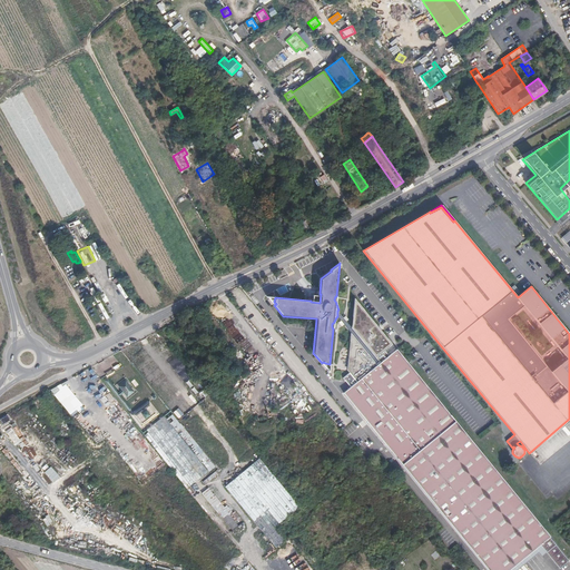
[(99,294),(88,275),(81,278),(92,297),(99,294)]
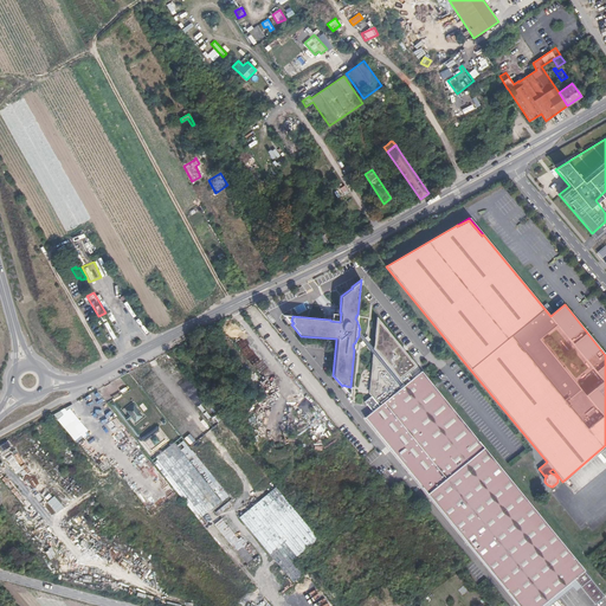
[(275,337),(279,334),(258,308),(253,311),(256,315),(255,316),(259,322),(260,321),(271,334),(275,337)]
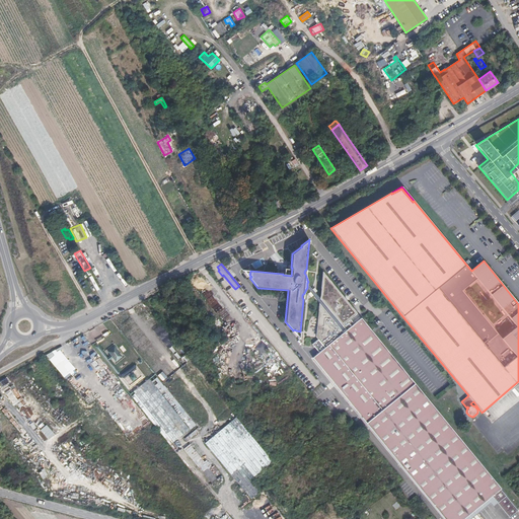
[(518,511),(361,317),(354,324),(350,319),(357,313),(322,272),(320,298),(346,330),(344,332),(319,303),(316,337),(325,348),(312,358),(444,518),(462,518),(492,496),(497,503),(510,518),(518,511)]
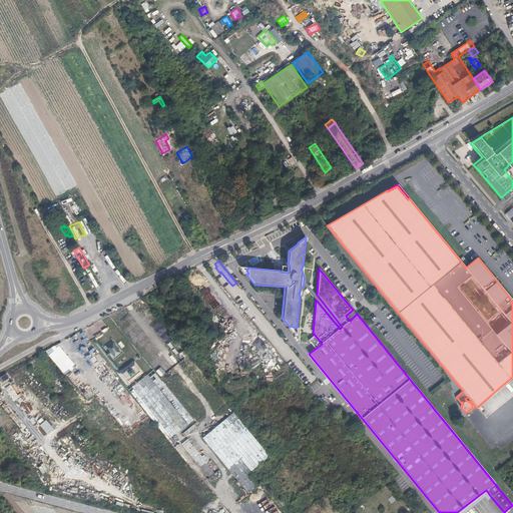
[(83,274),(91,289),(95,287),(86,272),(83,274)]
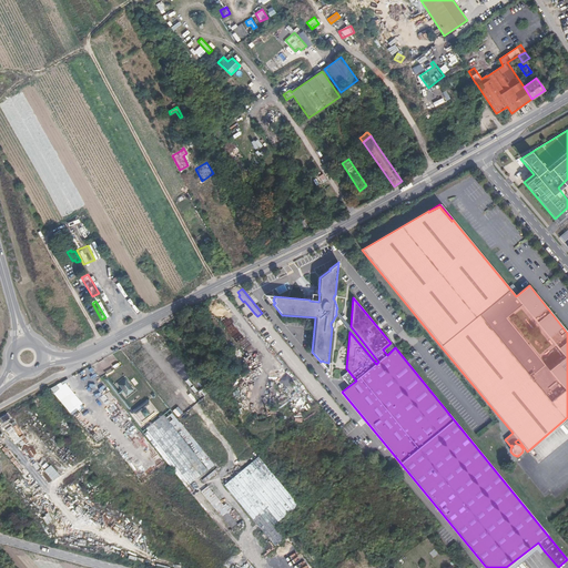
[(350,332),(376,364),(378,362),(351,326),(336,310),(336,312),(336,314),(350,332)]
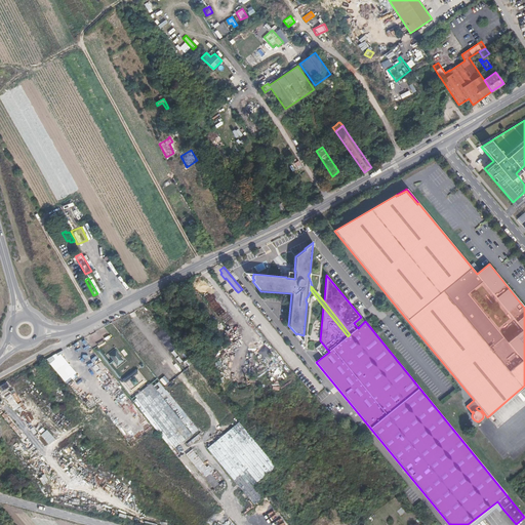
[(236,303),(247,294),(242,289),(238,292),(235,289),(229,294),(236,303)]
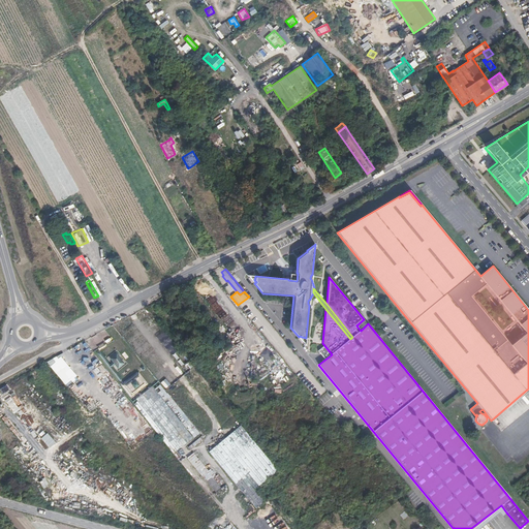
[(207,302),(223,318),(228,314),(212,297),(207,302)]
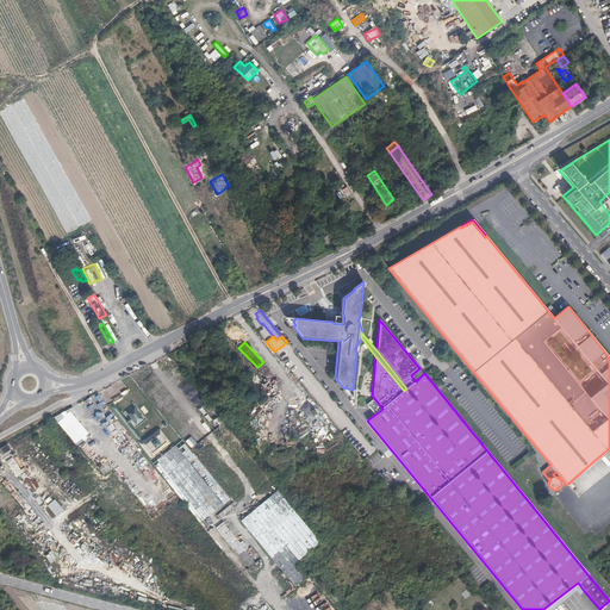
[(200,365),(191,354),(181,362),(191,373),(200,365)]
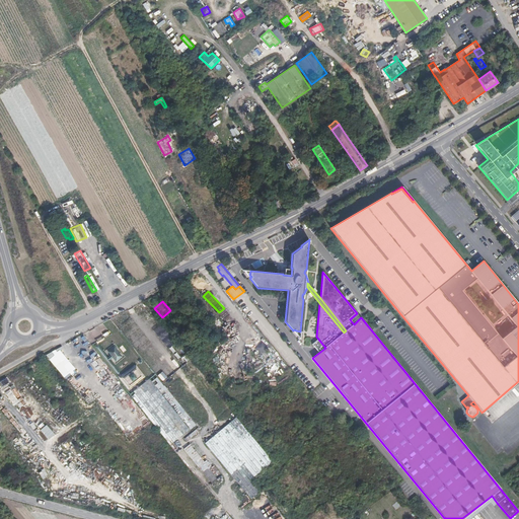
[(149,310),(144,314),(149,320),(154,316),(149,310)]
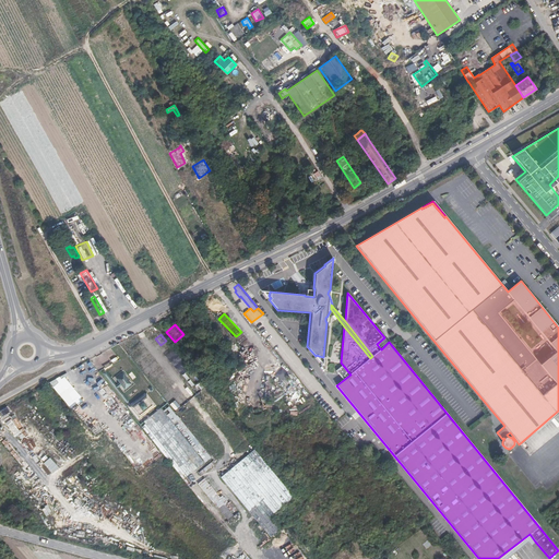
[(200,353),(194,346),(190,351),(195,357),(200,353)]
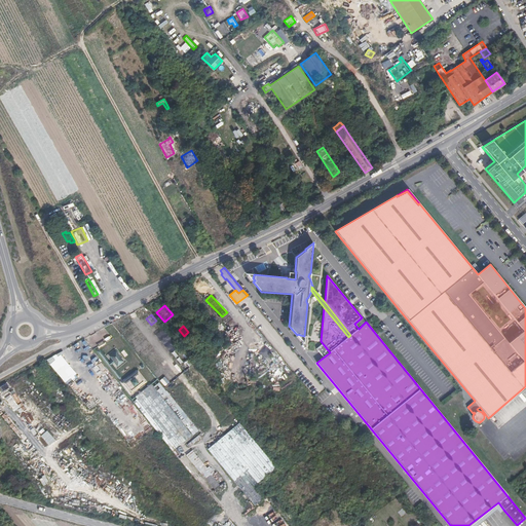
[(151,346),(132,327),(128,330),(133,335),(127,340),(132,344),(136,339),(143,346),(142,347),(146,351),(151,346)]
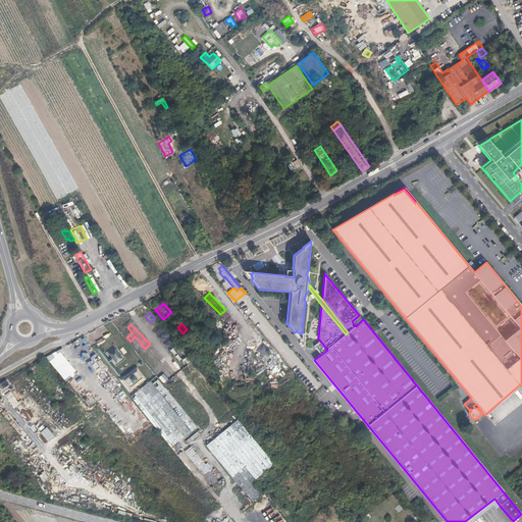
[(162,327),(155,332),(173,357),(174,356),(184,367),(190,362),(186,357),(181,352),(178,355),(176,353),(179,351),(162,327)]
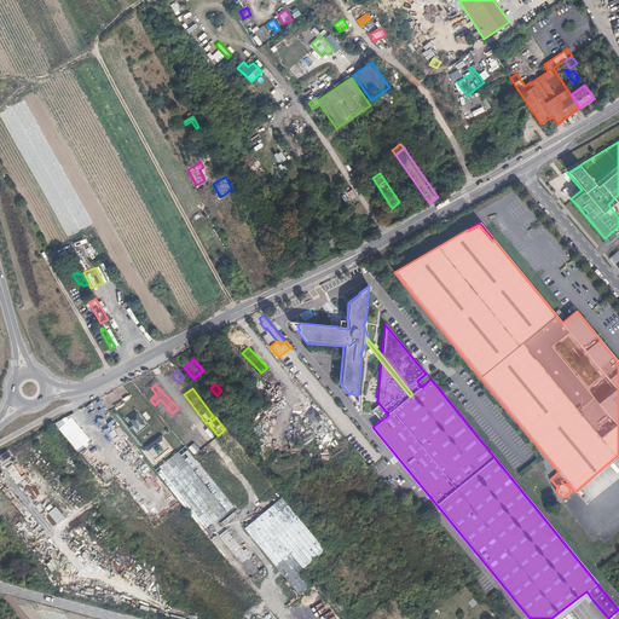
[(210,399),(204,393),(201,395),(207,403),(210,399)]
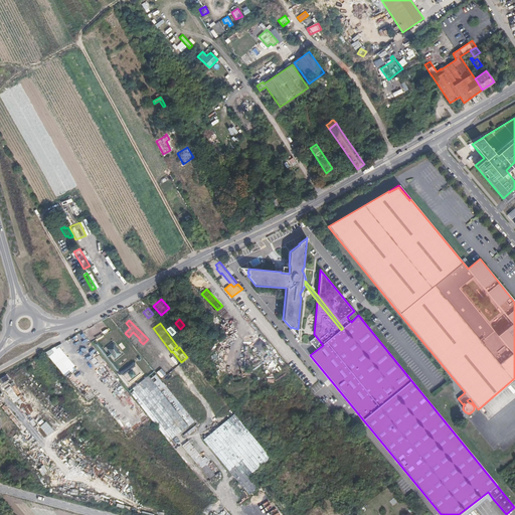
[(134,335),(129,338),(133,343),(138,340),(134,335)]
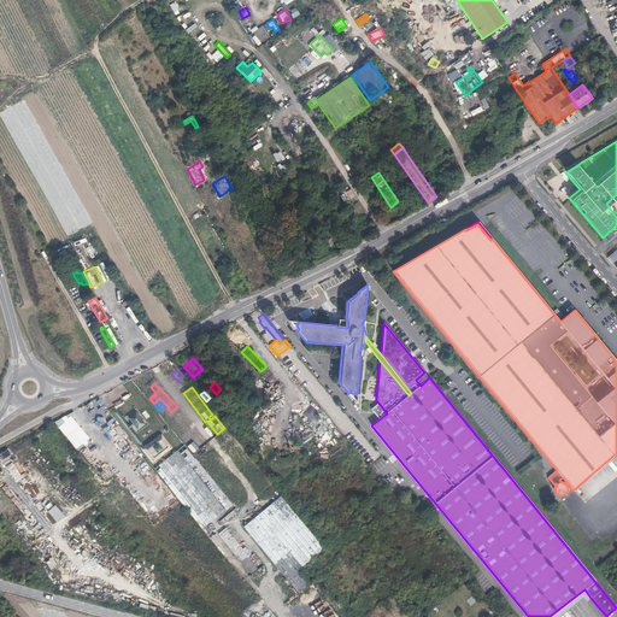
[(160,412),(165,418),(171,413),(166,409),(160,412)]
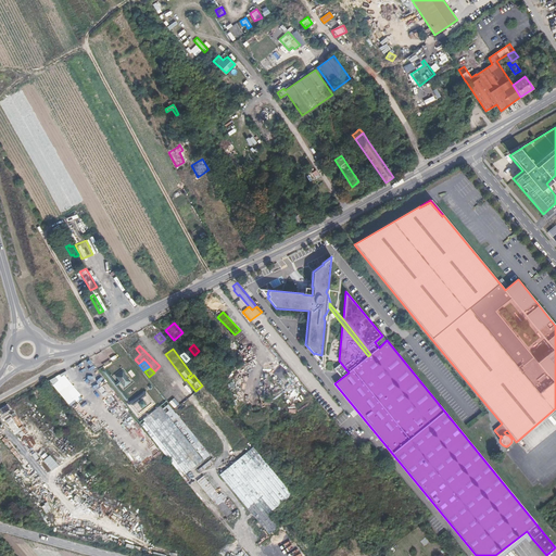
[(160,378),(165,374),(161,369),(156,373),(160,378)]
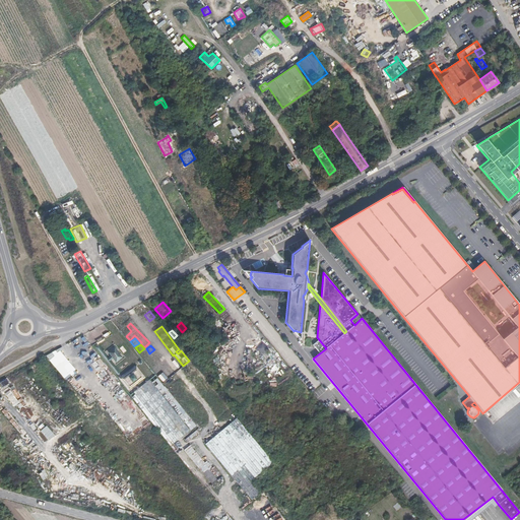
[(118,375),(120,373),(99,346),(95,347),(118,375)]
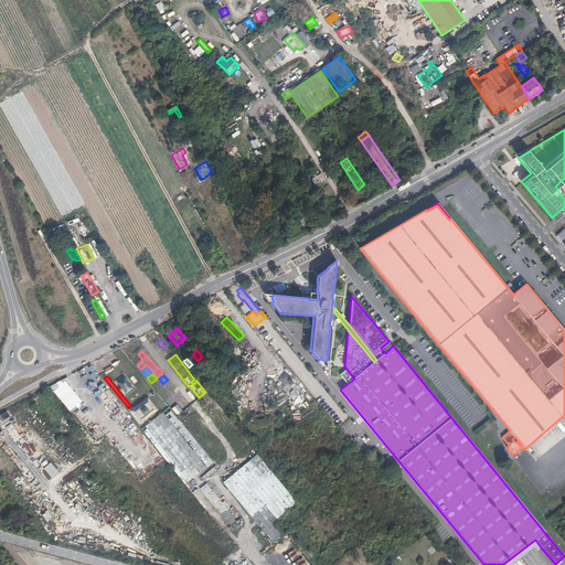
[(126,394),(134,387),(125,376),(117,383),(126,394)]
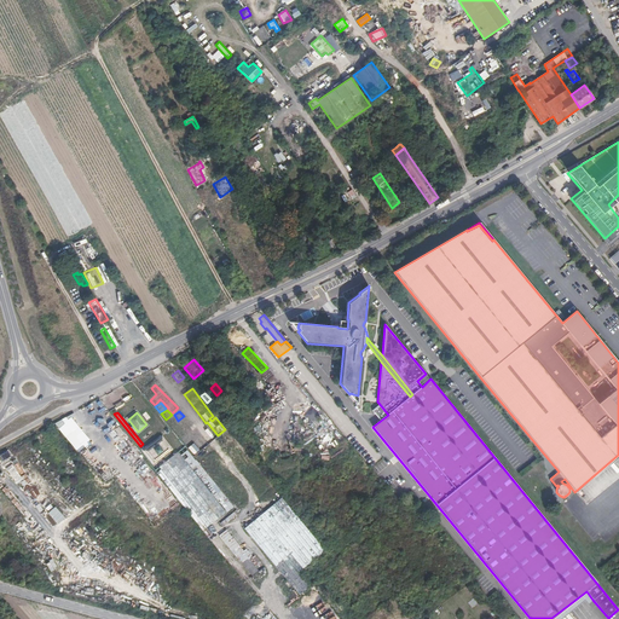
[(184,431),(178,435),(183,440),(189,435),(184,431)]
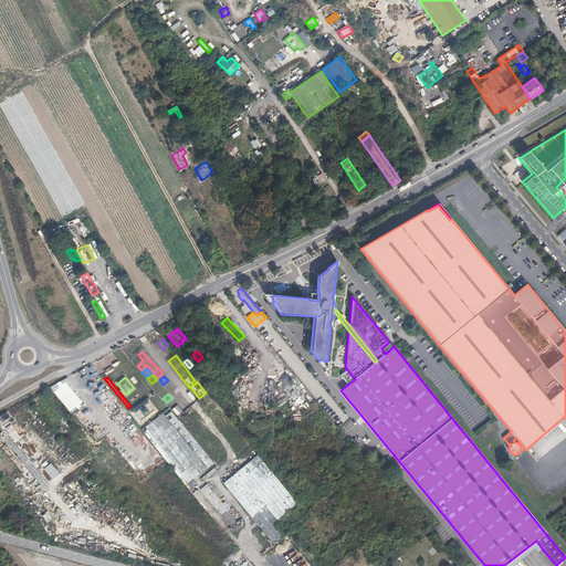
[(179,395),(175,399),(179,404),(184,400),(179,395)]
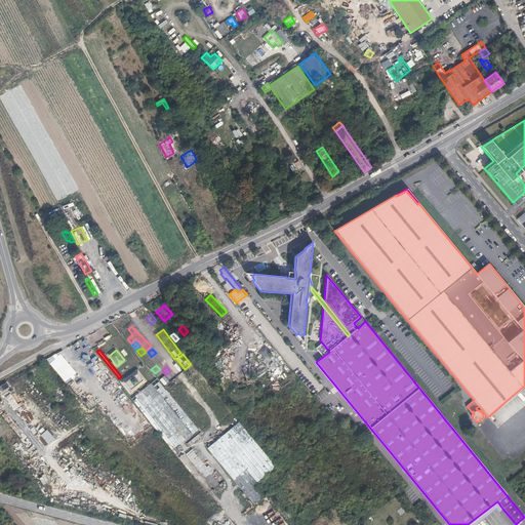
[(137,369),(132,373),(134,375),(137,373),(143,380),(140,382),(142,385),(147,380),(137,369)]
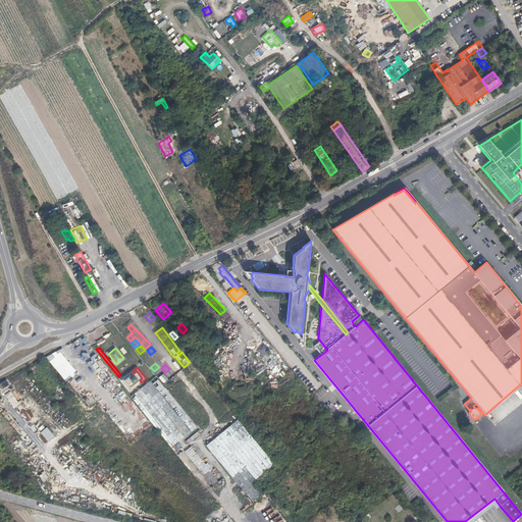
[(166,374),(169,378),(174,375),(171,370),(166,374)]
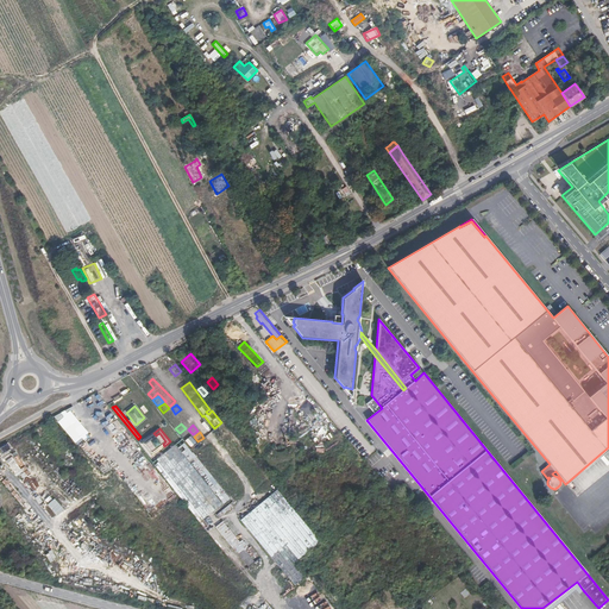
[(154,433),(140,444),(151,457),(164,446),(163,444),(151,452),(145,444),(156,435),(154,433)]
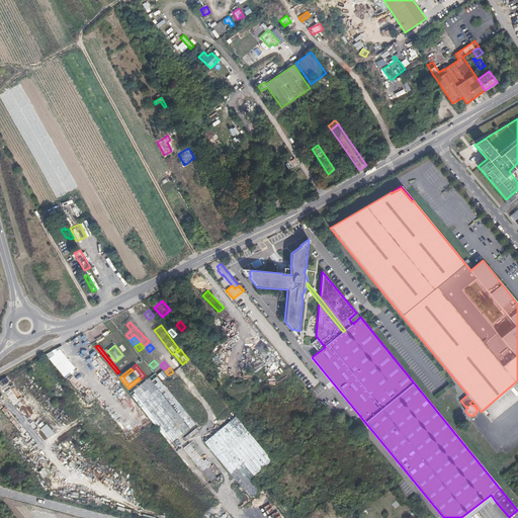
[(136,368),(133,370),(123,377),(128,384),(139,377),(141,375),(136,368)]
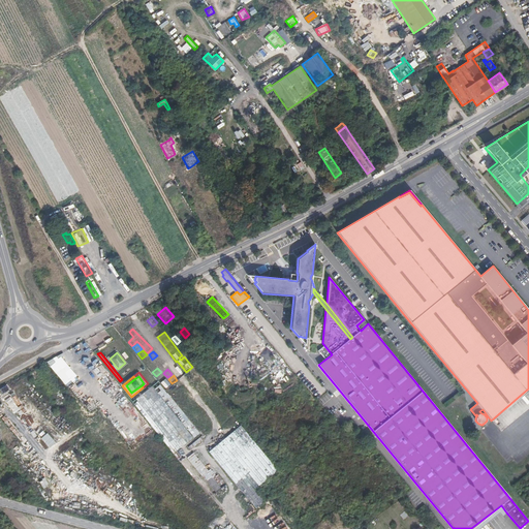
[(166,389),(170,385),(166,380),(162,383),(166,389)]
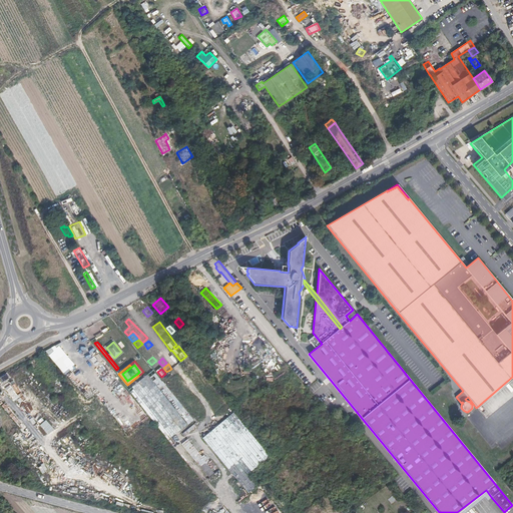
[(152,371),(128,390),(172,446),(175,443),(171,437),(193,420),(152,371)]
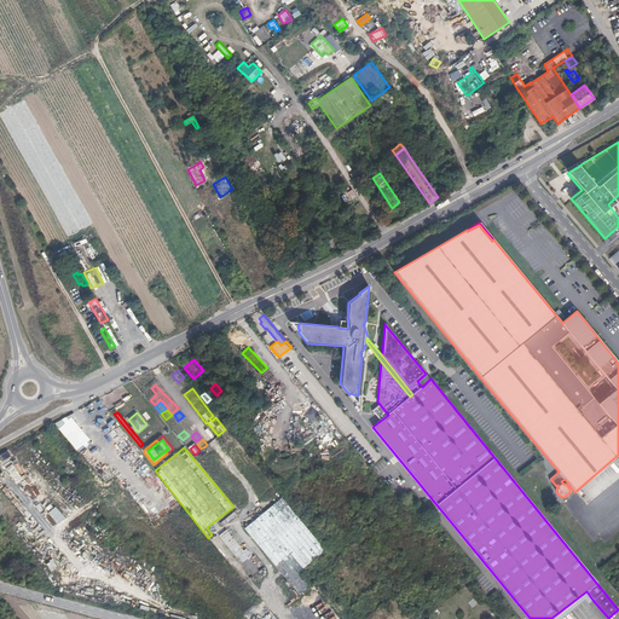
[(69,461),(63,463),(68,474),(74,470),(69,461)]
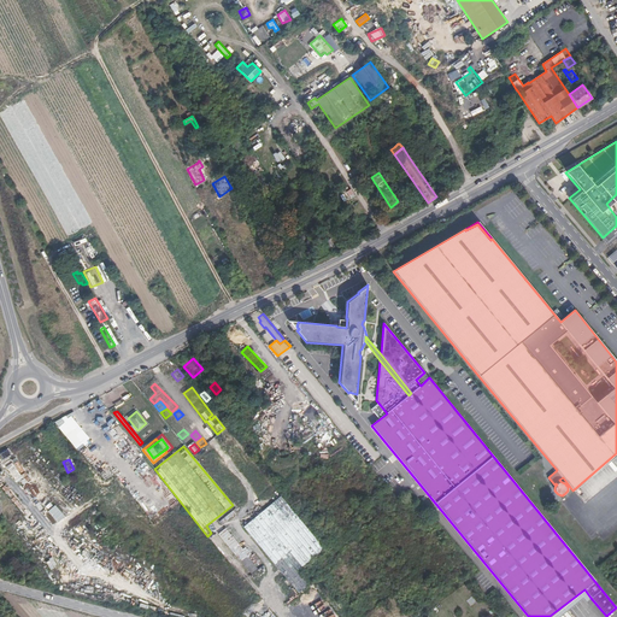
[(244,527),(299,593),(309,585),(298,570),(324,548),(281,495),(244,527)]
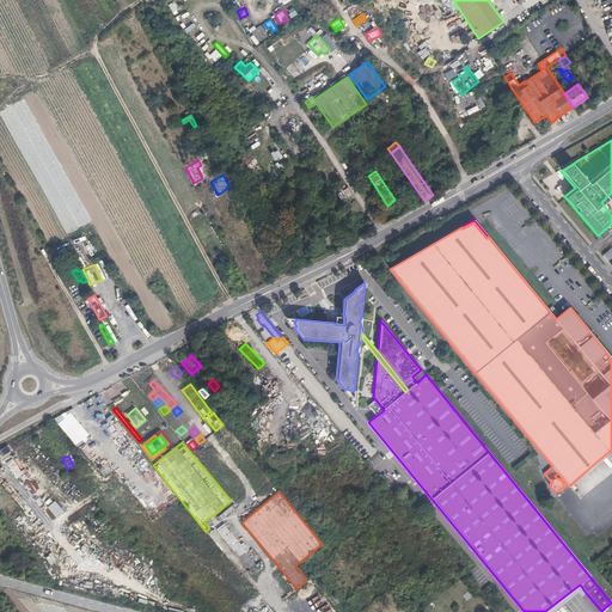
[(231,506),(218,518),(220,520),(233,509),(231,506)]
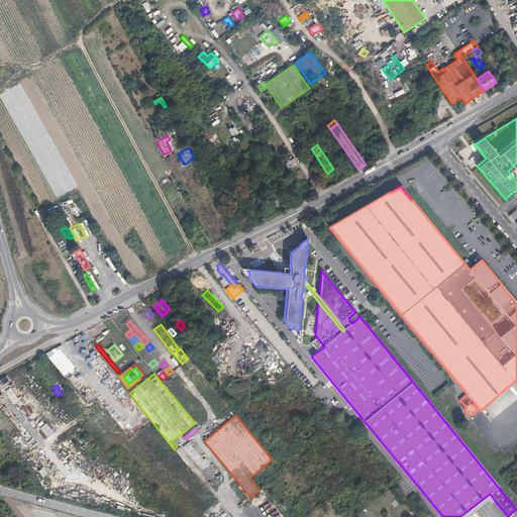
[(183,447),(202,471),(207,466),(202,459),(189,442),(183,447)]
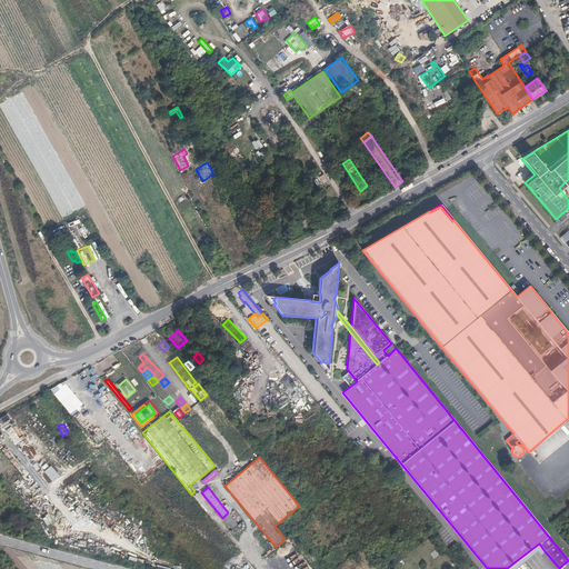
[(208,487),(222,506),(223,506),(208,487)]
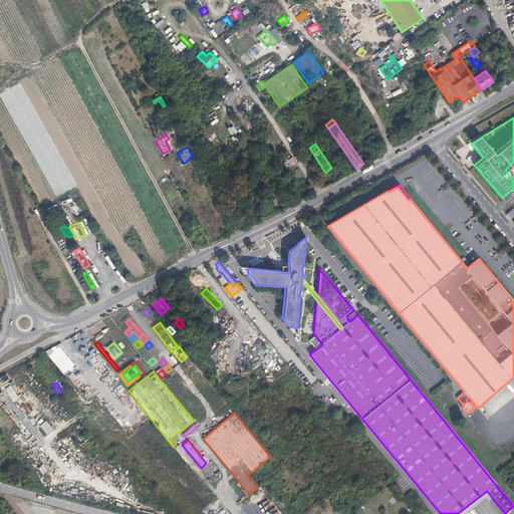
[(458,513),(466,513),(486,498),(489,501),(492,498),(487,491),(458,513)]
